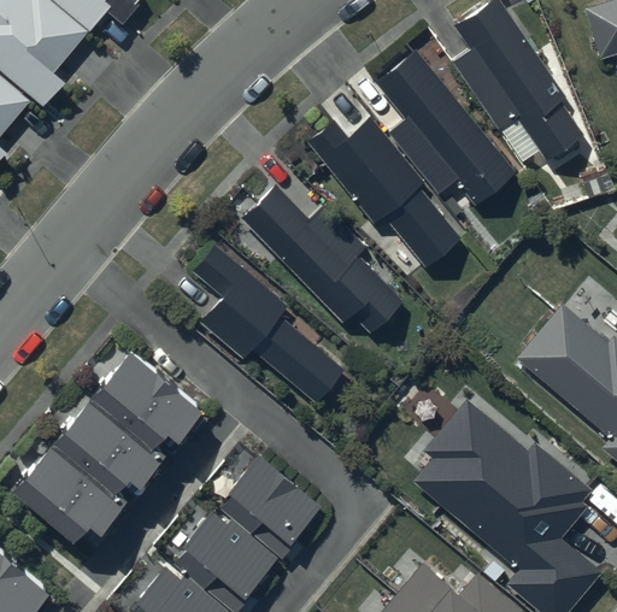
[(0,0),(0,68),(43,104),(64,78),(56,71),(88,33),(48,0),(0,0)]
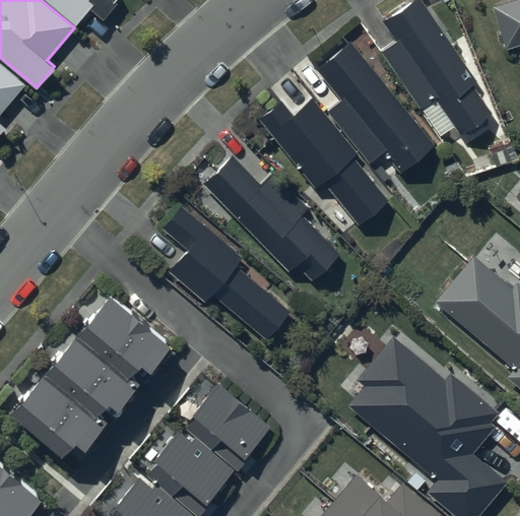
[(44,0),(75,25),(90,8),(104,19),(116,5),(114,3),(116,0),(44,0)]
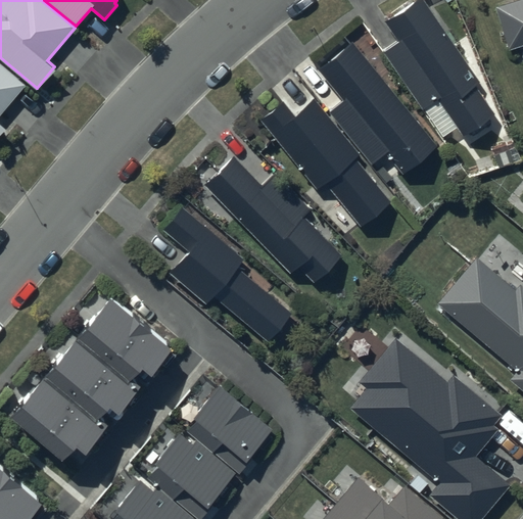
[(479,82),(422,0),(414,0),(385,22),(398,41),(383,53),(424,109),(438,99),(467,138),(494,118),(472,86),(479,82)]
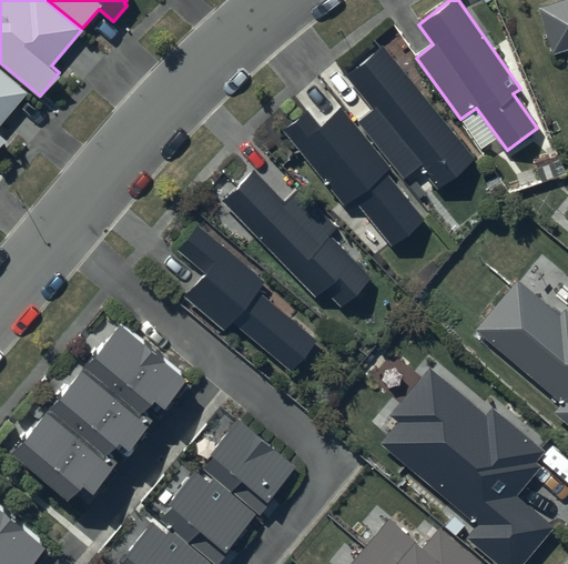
[(567,0),(560,0),(539,7),(555,54),(567,49),(567,0)]
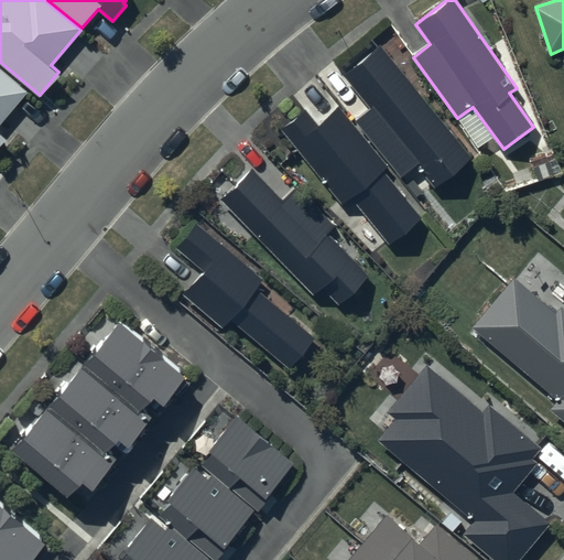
[(470,158),(381,44),(343,74),(369,109),(355,120),(398,175),(415,162),(434,186),(470,158)]
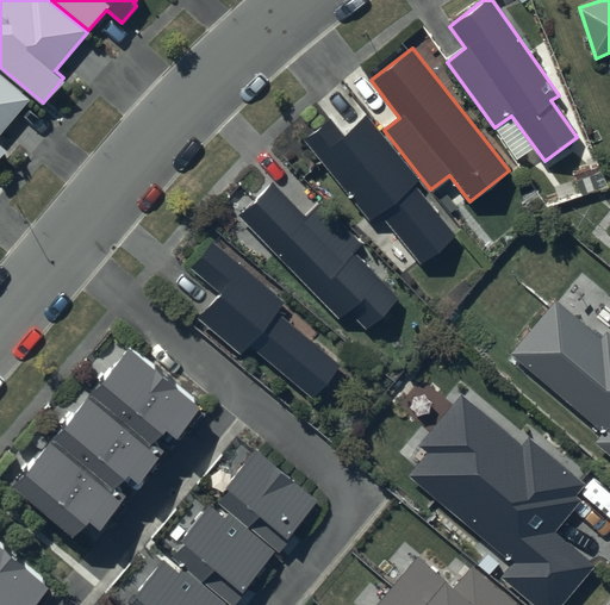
[(0,154),(7,145),(0,138),(0,135),(30,101),(0,75),(0,154)]
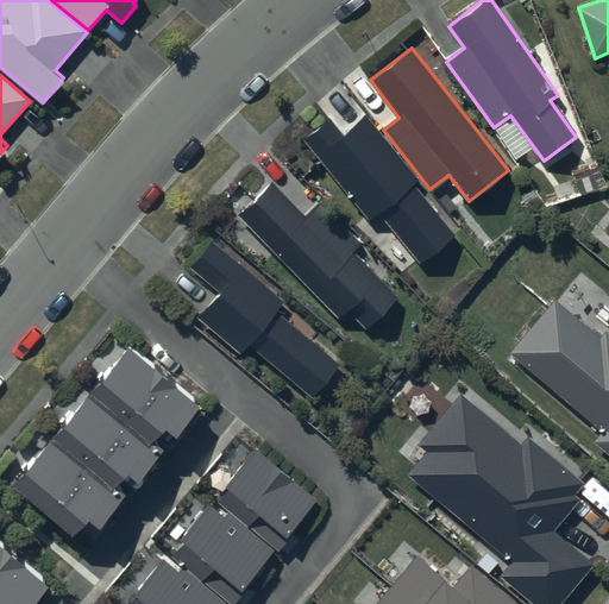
[(331,118),(302,140),(366,219),(377,211),(419,262),(454,233),(414,184),(418,181),(364,115),(343,133),(331,118)]
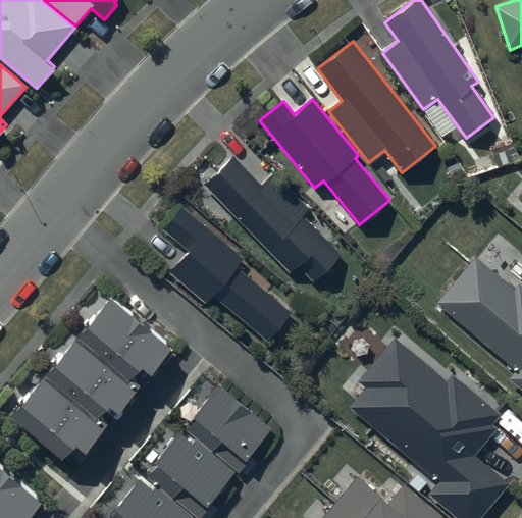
[(261,186),(233,156),(205,184),(291,271),(298,264),(314,281),(342,254),(304,215),(310,209),(274,172),(261,186)]
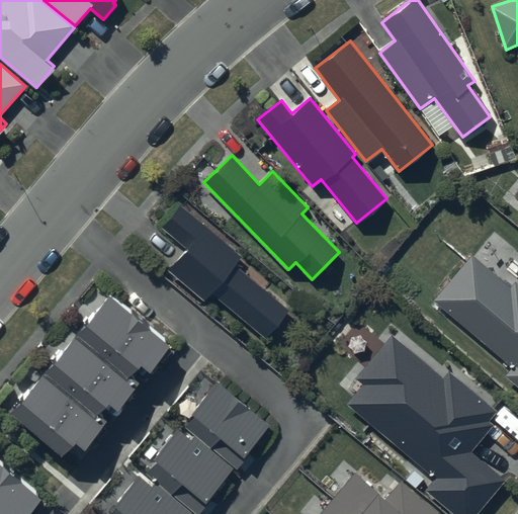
[(243,256),(181,204),(163,226),(170,233),(165,239),(181,253),(168,269),(205,301),(208,297),(223,310),(227,305),(265,336),(266,334),(275,342),(295,319),(287,312),(289,310),(236,264),(243,256)]
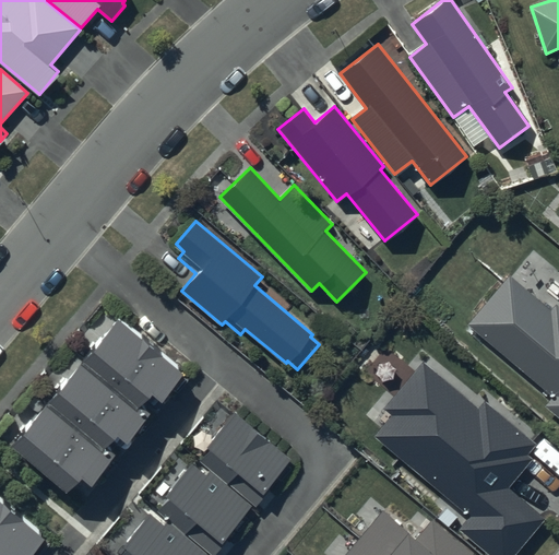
[(551,311),(510,275),(467,325),(551,397),(544,405),(558,417),(558,305),(557,304),(551,311)]
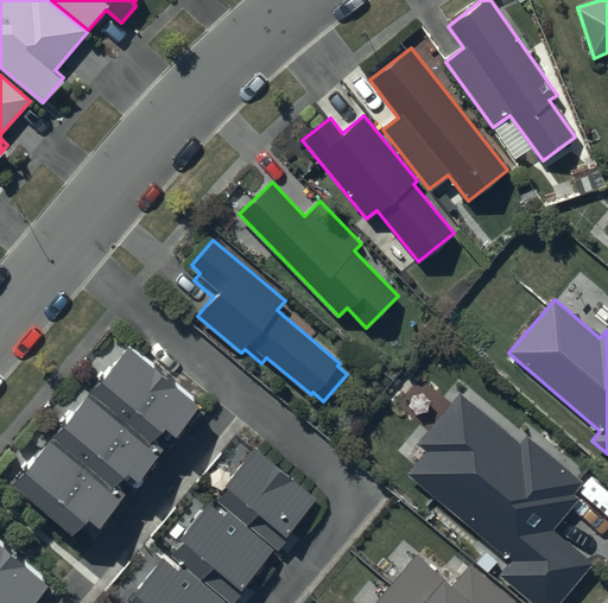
[(196,398),(127,341),(11,477),(73,529),(88,512),(96,519),(124,487),(116,480),(128,465),(135,473),(159,444),(152,437),(166,421),(172,426),(196,398)]
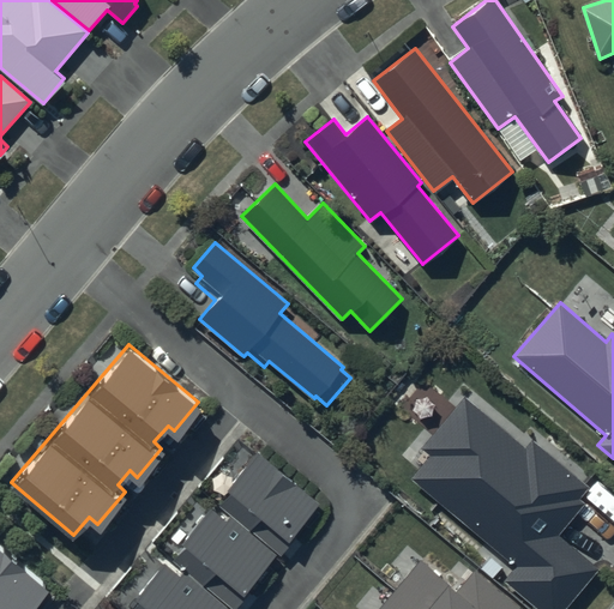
[(527,448),(465,398),(421,450),(431,456),(410,481),(515,568),(504,582),(536,608),(564,608),(597,570),(558,536),(587,502),(579,496),(589,486),(534,440),(527,448)]
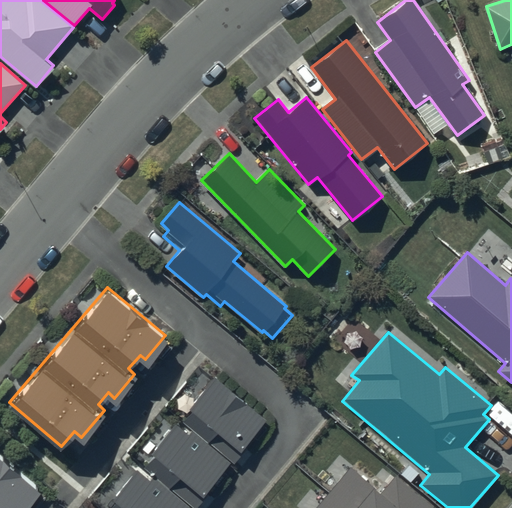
[(265,420),(214,377),(188,407),(191,409),(182,419),(233,462),(241,453),(239,451),(265,420)]
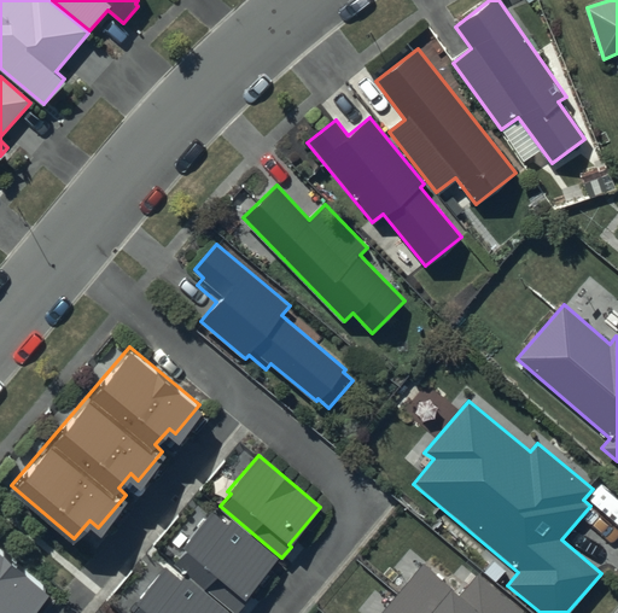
[(228,523),(213,509),(181,546),(185,549),(174,561),(234,612),(237,612),(246,601),(243,599),(274,561),(278,558),(231,518),(228,523)]
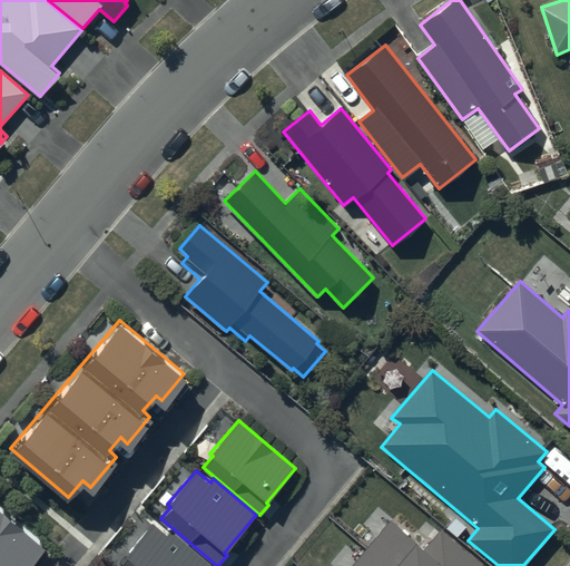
[(0,505),(0,565),(5,565),(10,559),(17,565),(25,565),(43,542),(0,505)]
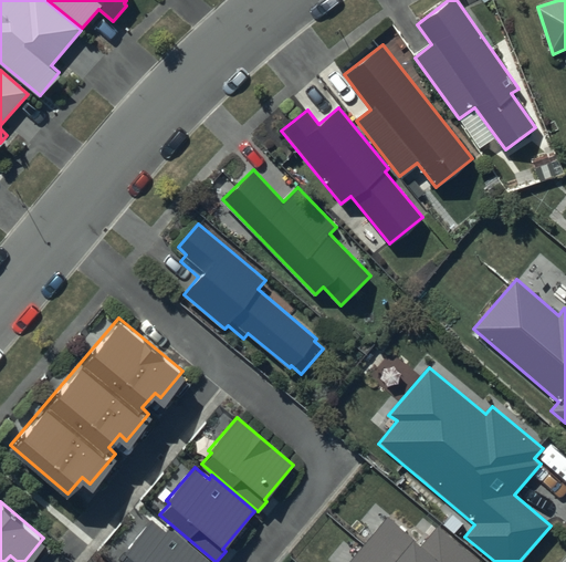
[(166,529),(152,518),(123,551),(126,554),(121,561),(210,561),(168,526),(166,529)]
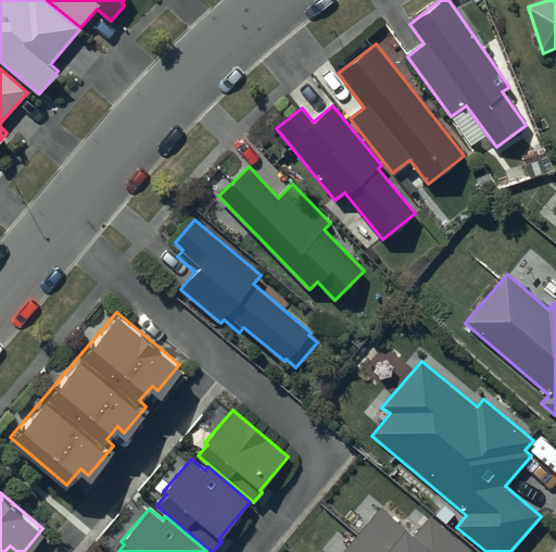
[(469,551),(429,517),(415,534),(405,525),(403,527),(381,509),(344,551),(469,551)]
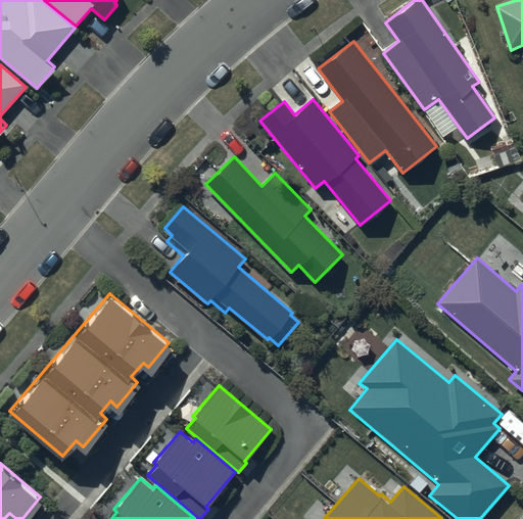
All buildings are outlined.
